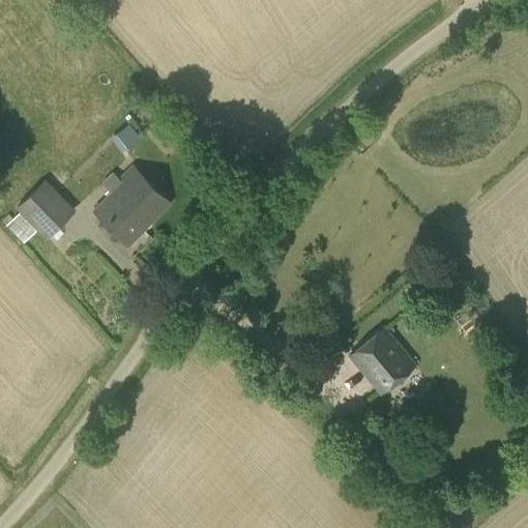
[(130,123),(113,137),(124,150),(142,136),(130,123)]
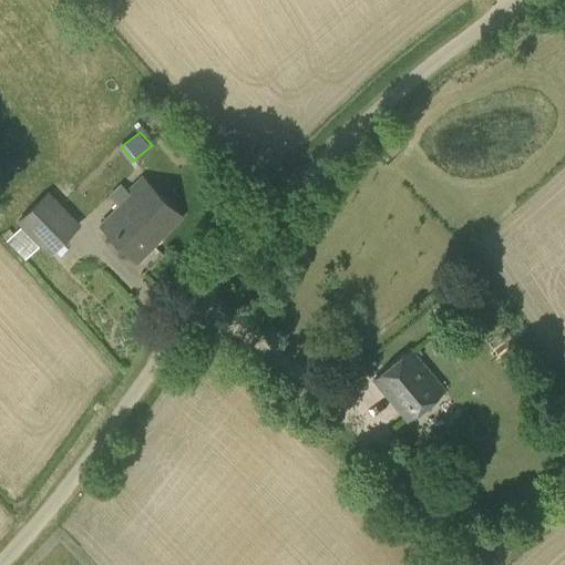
[(183,219),(144,180),(129,194),(123,187),(114,197),(123,206),(104,225),(140,262),(183,219)]
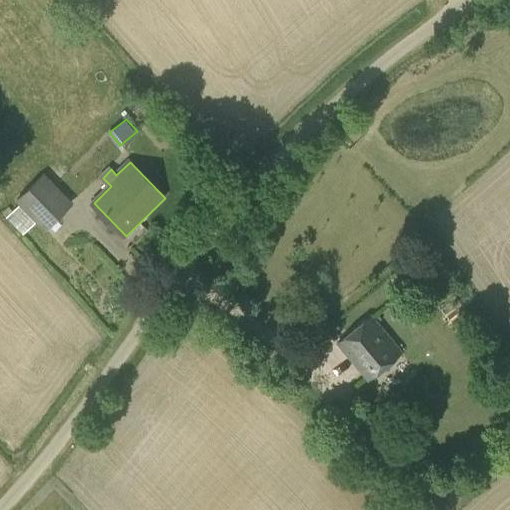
[(46,232),(74,204),(44,174),(16,202),(46,232)]
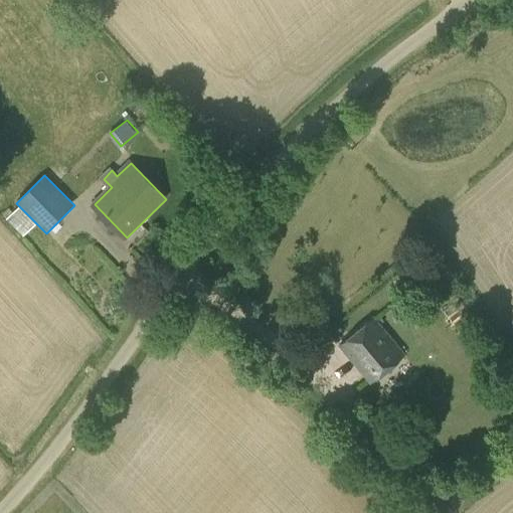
[(371,382),(405,354),(376,319),(342,347),(371,382)]
